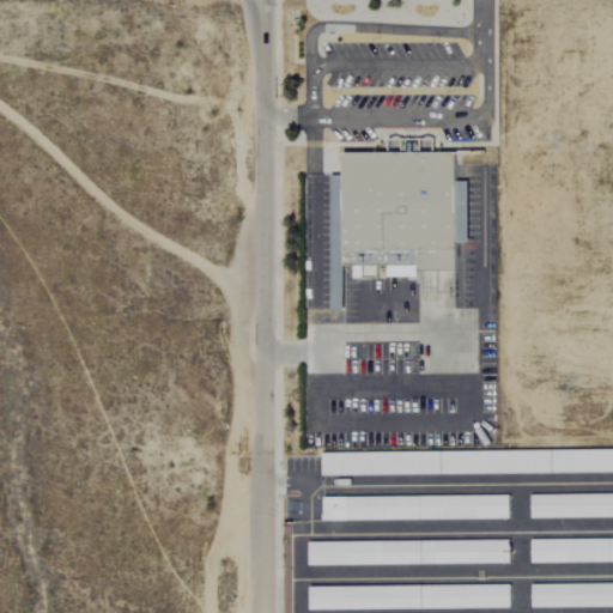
[(341,153),(454,155),(454,181),(467,182),(467,243),(455,243),(455,274),(454,274),(454,272),(416,271),(416,278),(386,278),(386,267),(341,267),(341,153)]
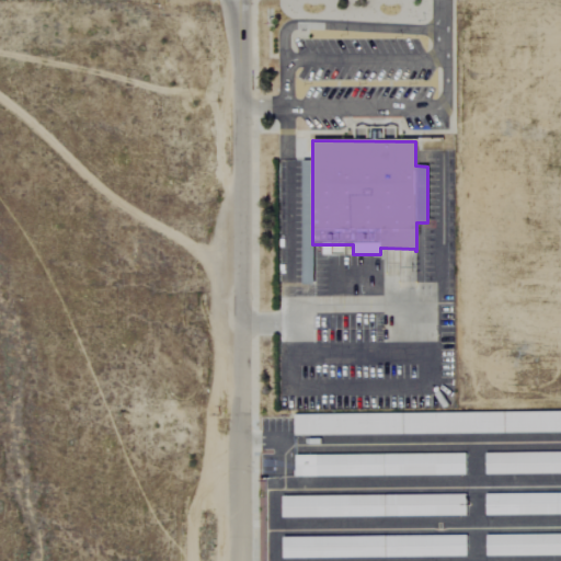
[(402,414),(294,416),(294,436),(402,435),(402,414)]
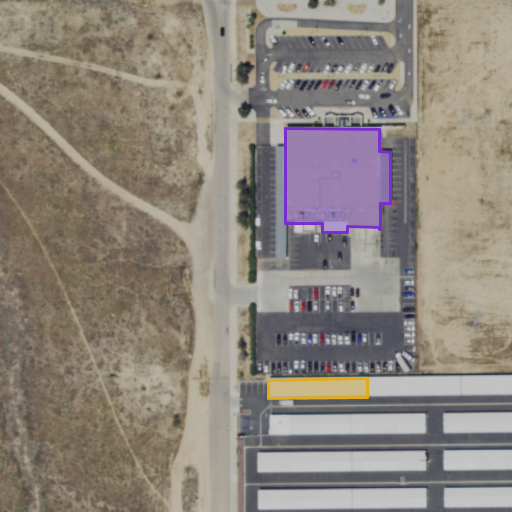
[(511,432),(511,413),(442,414),(443,434),(511,432)]
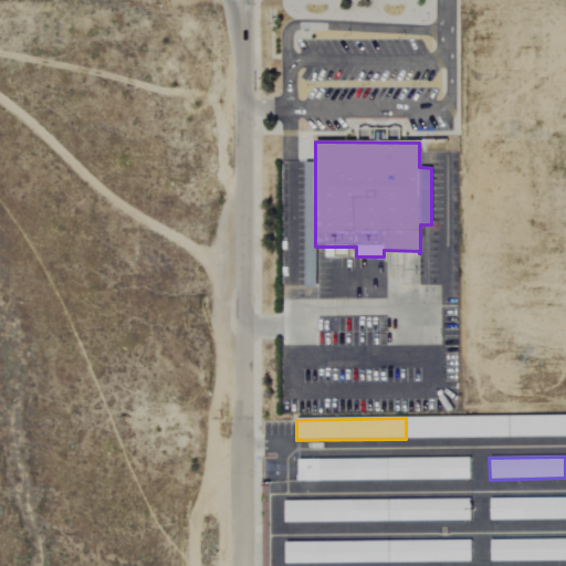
[(469,458),(297,460),(297,482),(469,480),(469,458)]
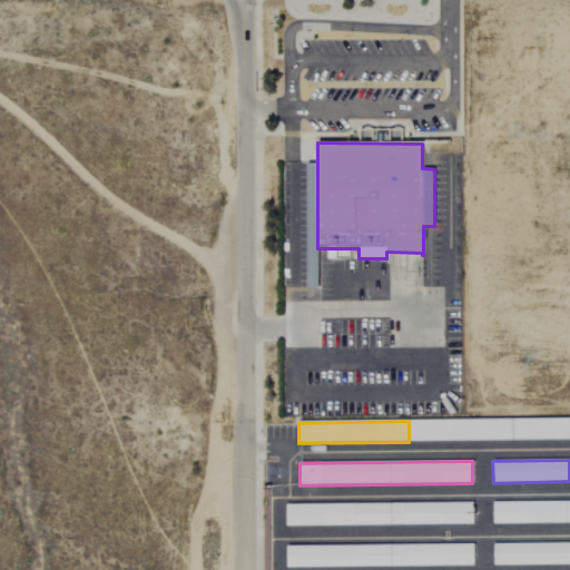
[(569,501),(493,503),(493,524),(569,523),(569,501)]
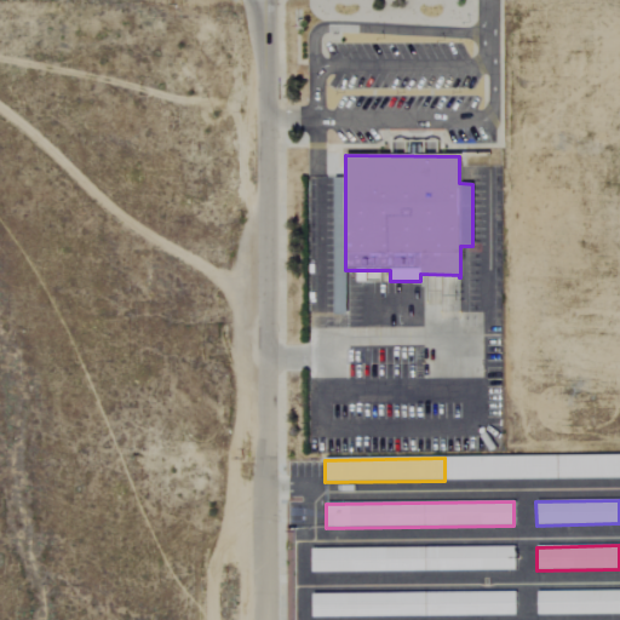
[(311,550),(311,573),(515,570),(514,547),(311,550)]
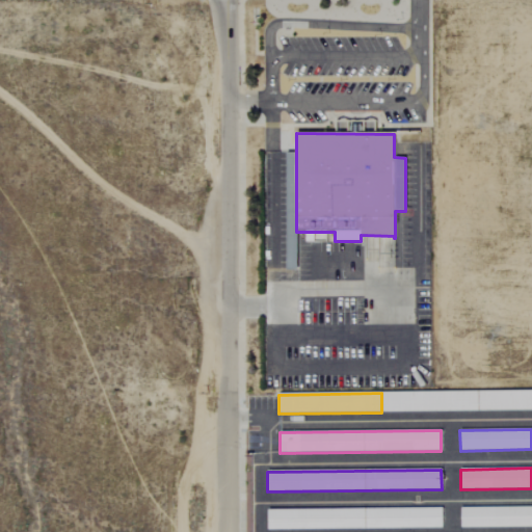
[(461,529),(531,527),(531,507),(460,508),(461,529)]
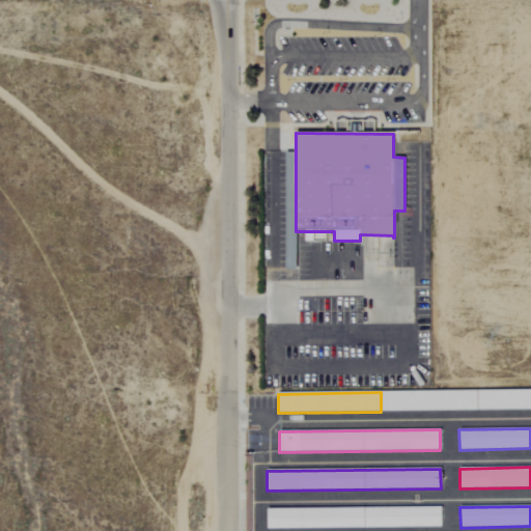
[(365,529),(441,527),(440,507),(364,508),(365,529)]
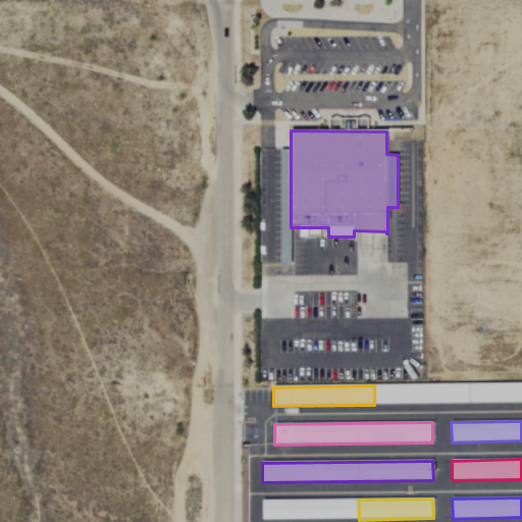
[(357,519),(357,500),(262,501),(262,521),(357,519)]
